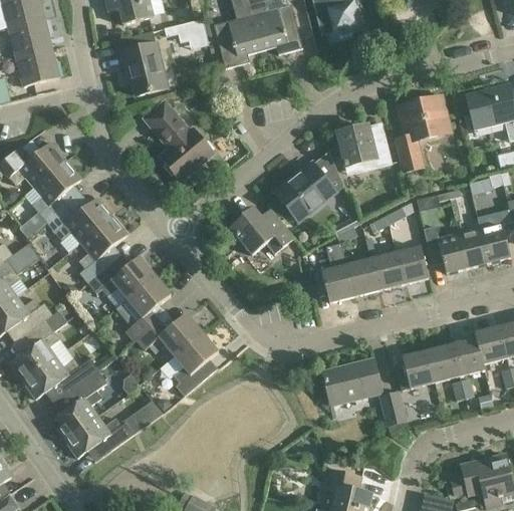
[(2,0),(8,26),(44,17),(40,0),(2,0)]
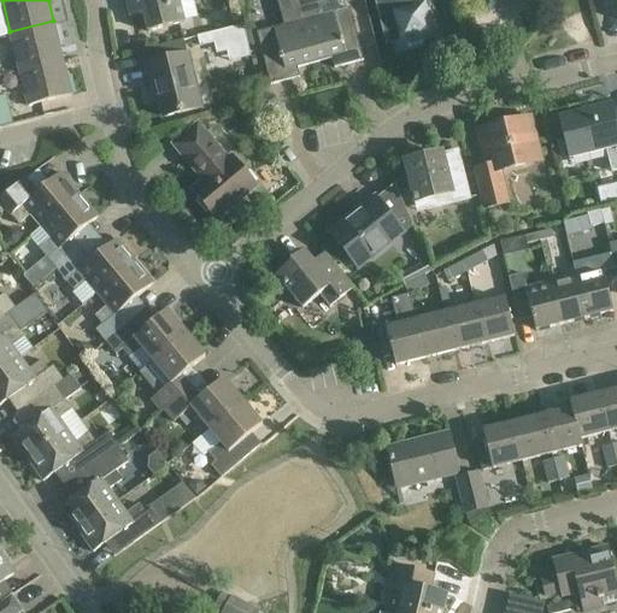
[(147,31),(182,22),(176,0),(131,0),(131,1),(125,4),(129,16),(142,12),(147,31)]
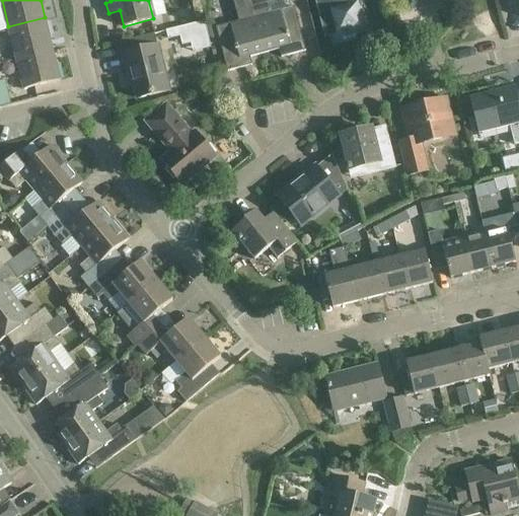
[(264,51),(250,0),(233,0),(238,18),(216,24),(227,68),(251,62),(249,54),(264,51)]
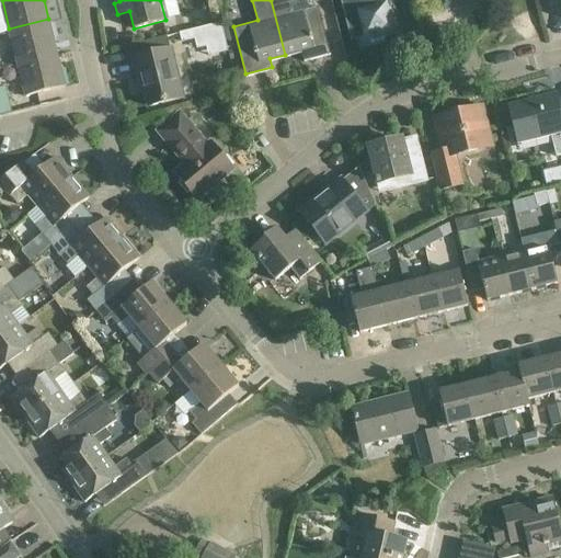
[(318,4),(313,6),(311,0),(271,0),(285,55),(301,50),(304,58),(330,52),(318,4)]
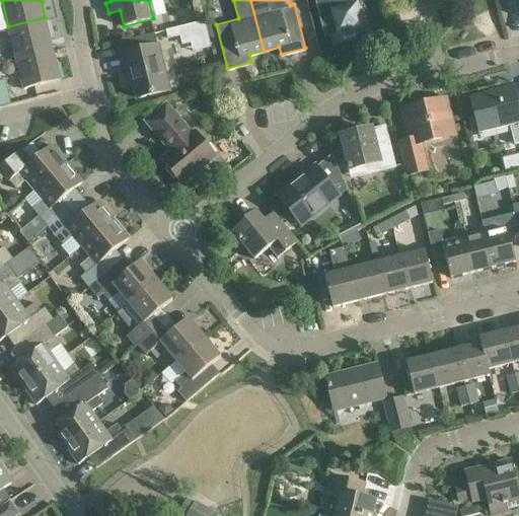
[(315,0),(319,11),(325,9),(331,34),(332,40),(356,34),(371,30),(363,0),(315,0)]
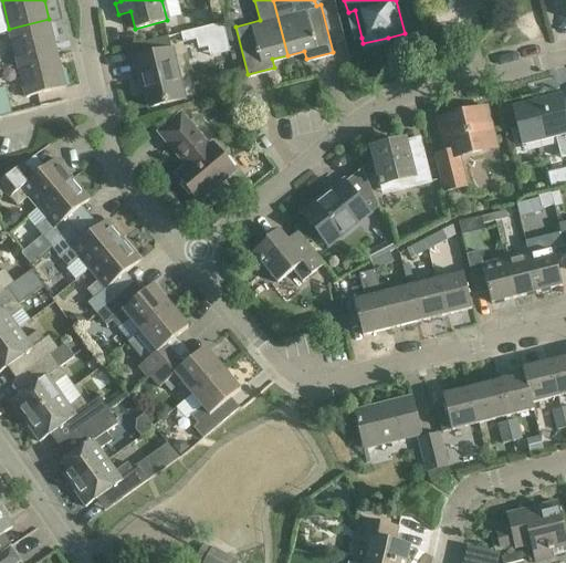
[(438,0),(439,6),(448,11),(480,2),(481,0),(438,0)]
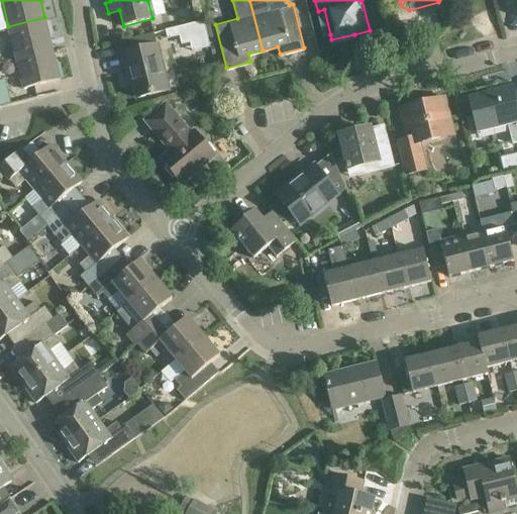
[(8,26),(15,56),(53,46),(44,17),(8,26)]
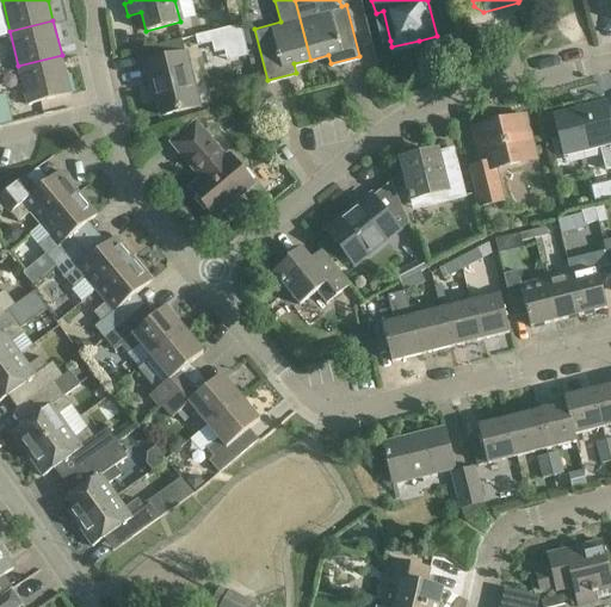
[(239,25),(211,31),(217,54),(244,48),(239,25)]
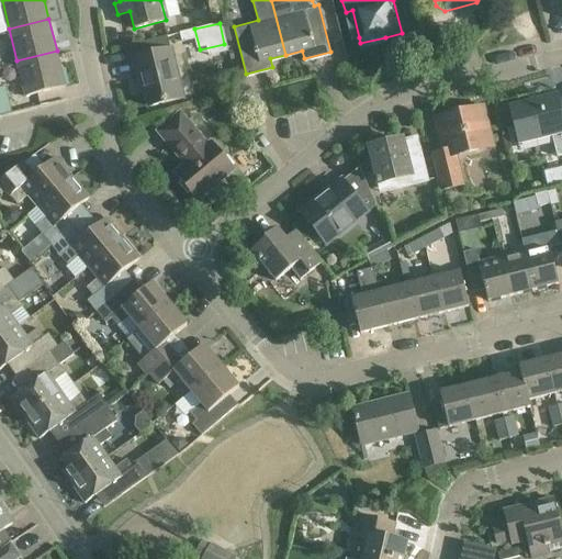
[(149,103),(182,96),(170,45),(133,55),(137,75),(142,74),(149,103)]
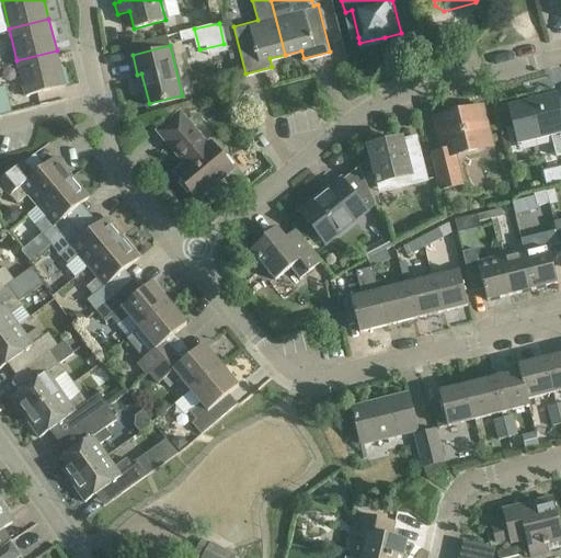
[(16,60),(25,93),(65,83),(57,50),(16,60)]
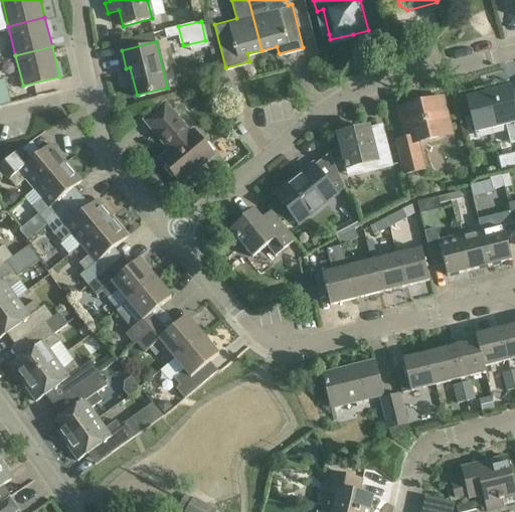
[(465,96),(474,132),(504,124),(508,142),(514,140),(514,114),(508,84),(465,96)]
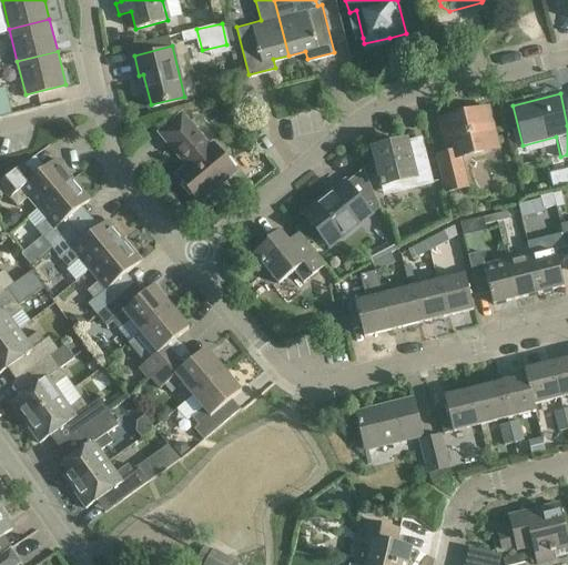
[(486,109),(438,120),(446,152),(435,155),(444,191),(466,185),(458,155),(495,147),(486,109)]
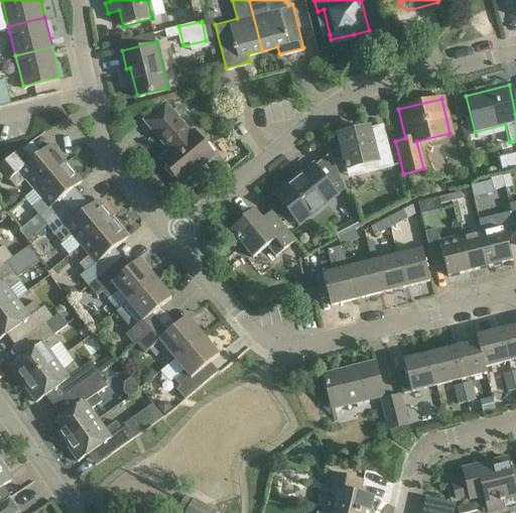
[(180,182),(212,155),(191,131),(189,133),(163,103),(142,121),(151,131),(154,128),(171,148),(159,158),(180,182)]
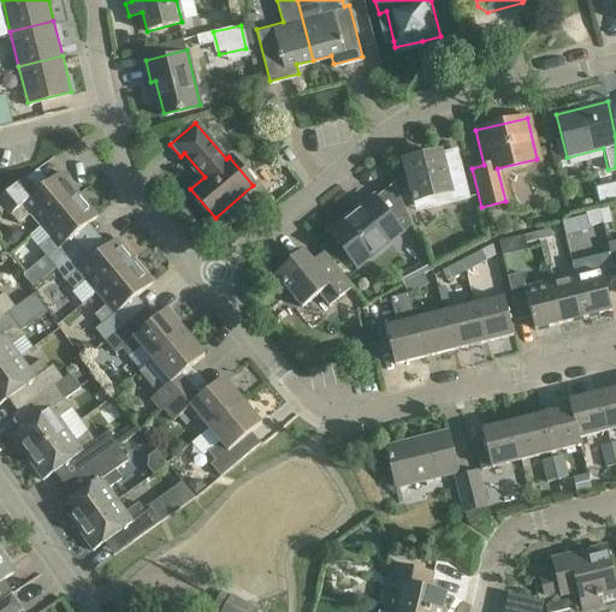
[(406,159),(415,198),(449,190),(451,200),(468,195),(460,160),(443,164),(439,150),(406,159)]
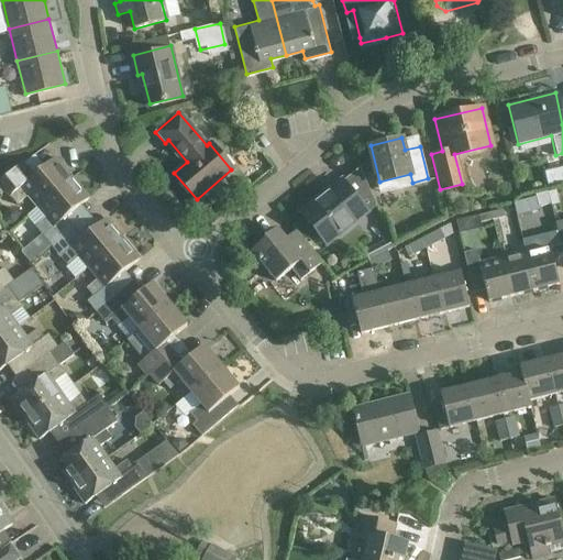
[(39,205),(73,176),(55,154),(33,173),(23,161),(0,177),(0,182),(17,201),(28,193),(39,205)]
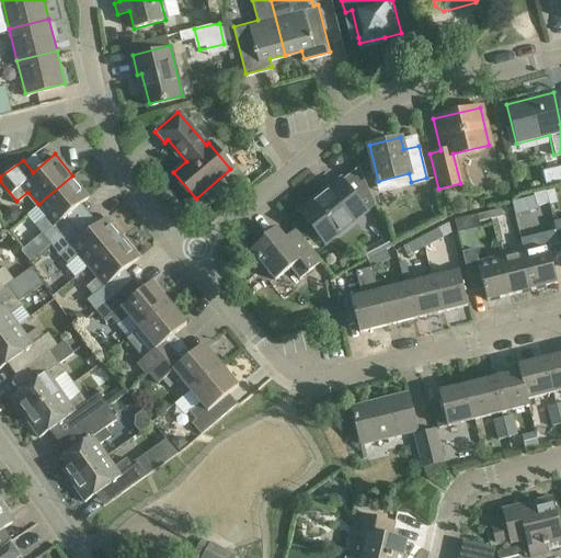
[(72,175),(38,204),(47,214),(35,224),(52,243),(76,224),(66,213),(89,194),(72,175)]
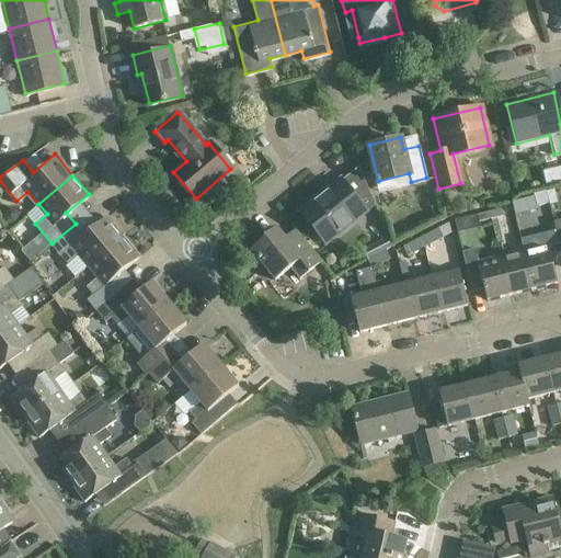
[(300,214),(307,223),(302,227),(301,234),(305,237),(309,238),(316,232),(323,242),(363,209),(339,180),(323,193),(324,194),(300,214)]
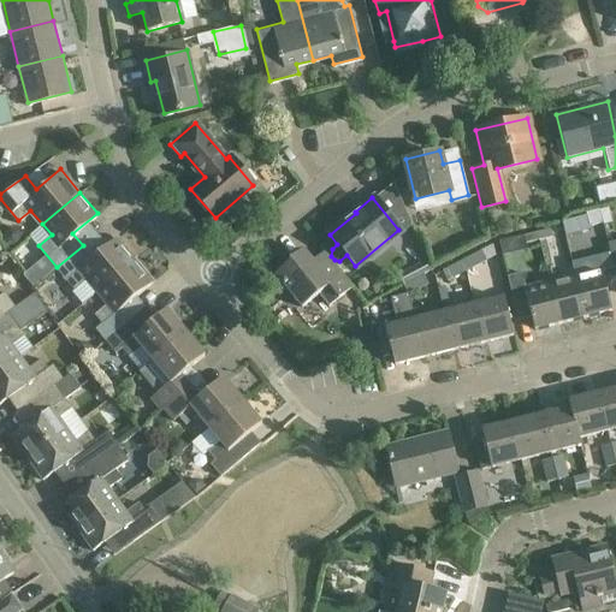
[(600,208),(586,211),(588,224),(603,221),(600,208)]
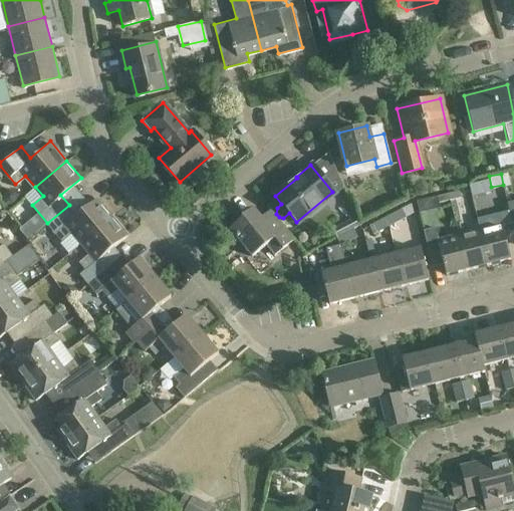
[(459,190),(448,193),(450,199),(461,196),(459,190)]
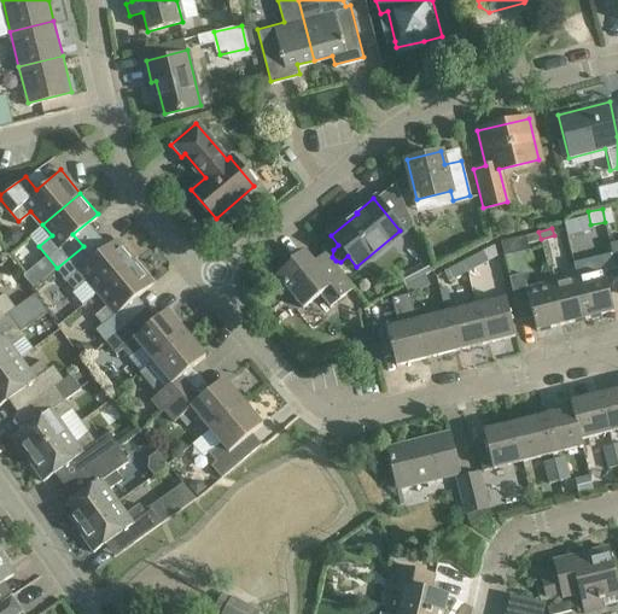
[(541,239),(538,232),(525,234),(528,243),(541,239)]
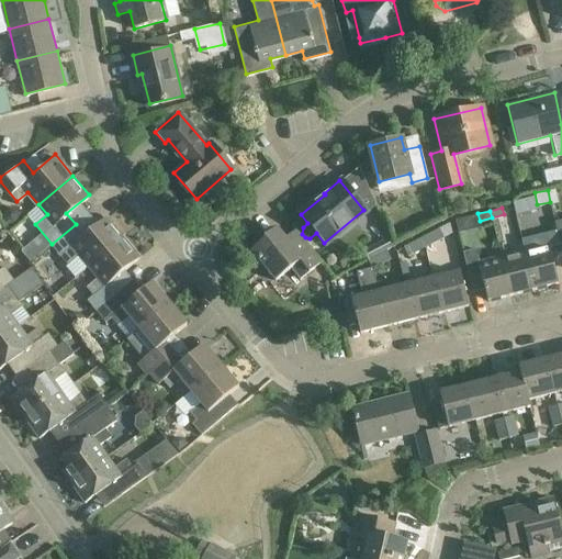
[(89,265),(123,236),(105,215),(83,234),(76,224),(52,244),(67,261),(78,253),(89,265)]
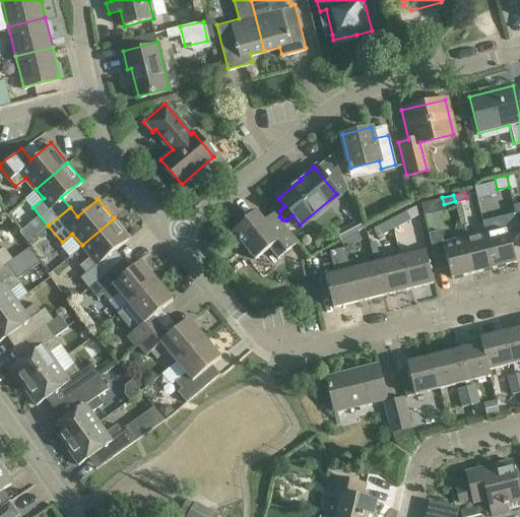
[(518,231),(512,204),(511,204),(513,211),(481,219),(484,232),(483,233),(493,267),(515,262),(506,227),(516,224),(517,231),(518,231)]
